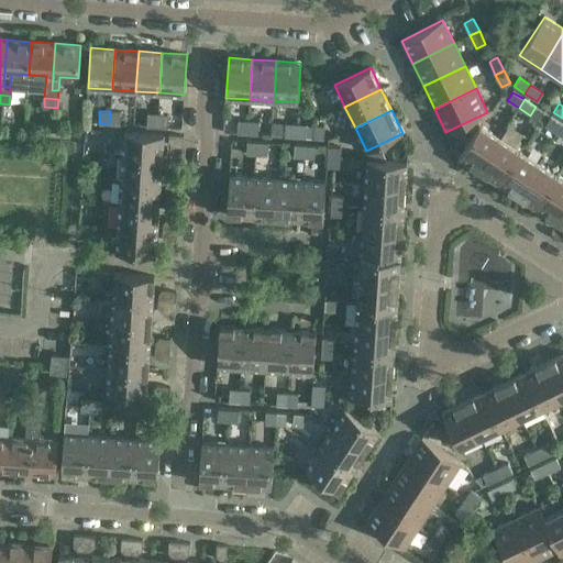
[(121,112),(110,111),(109,124),(120,124),(121,112)]
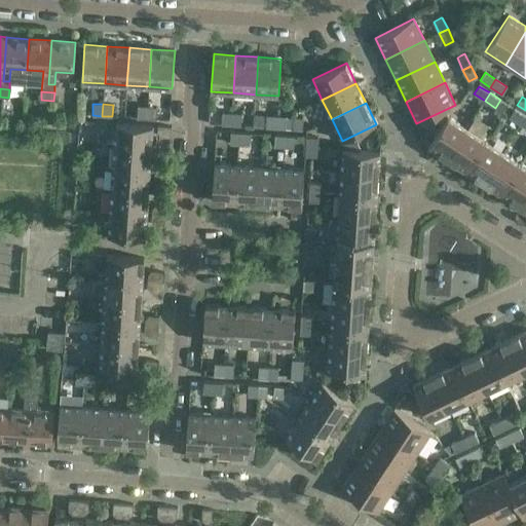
[(147,119),(147,107),(138,106),(137,118),(147,119)]
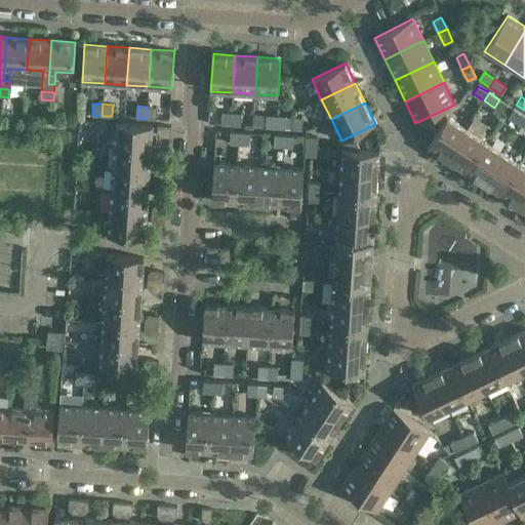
[(157,108),(149,107),(147,107),(147,119),(156,119),(157,108)]
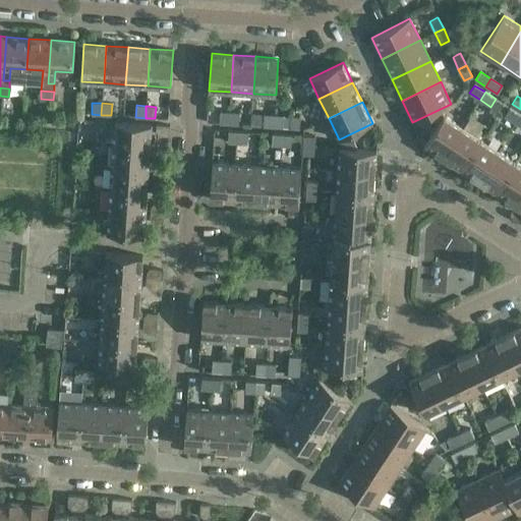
[(515,122),(520,115),(510,108),(505,116),(515,122)]
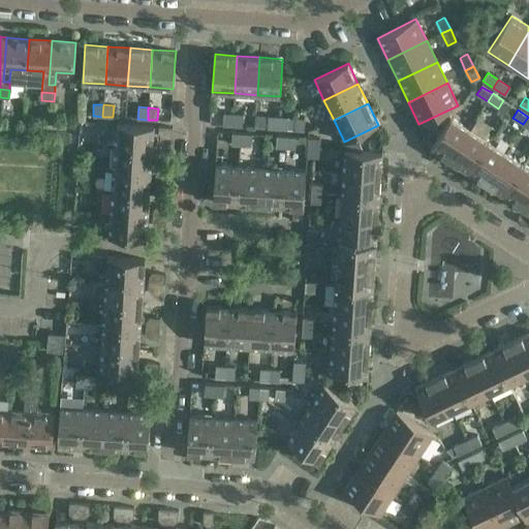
[(223,114),(222,125),(232,126),(234,114),(223,114)]
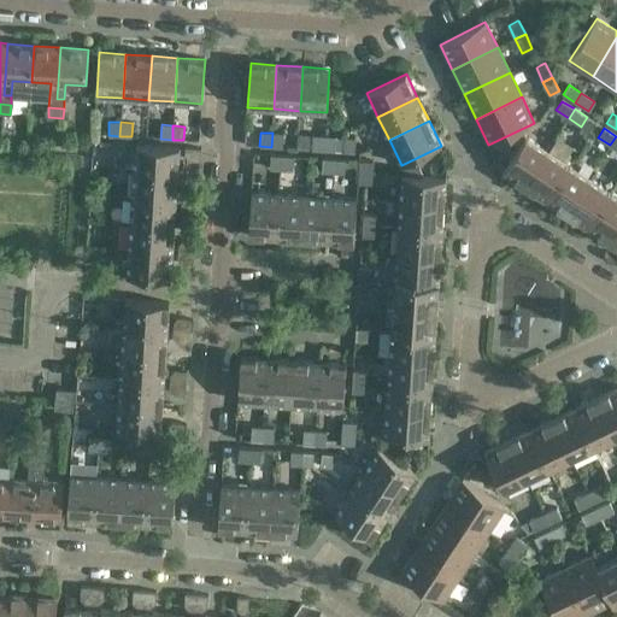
[(283,134),(272,133),(271,147),(283,148),(283,134)]
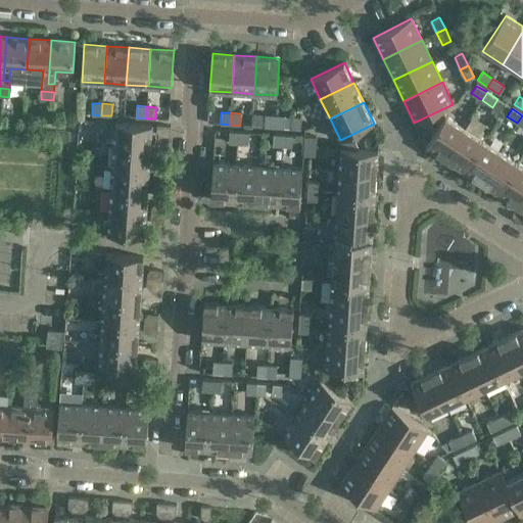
[(265,115),(265,127),(274,128),(275,115),(265,115)]
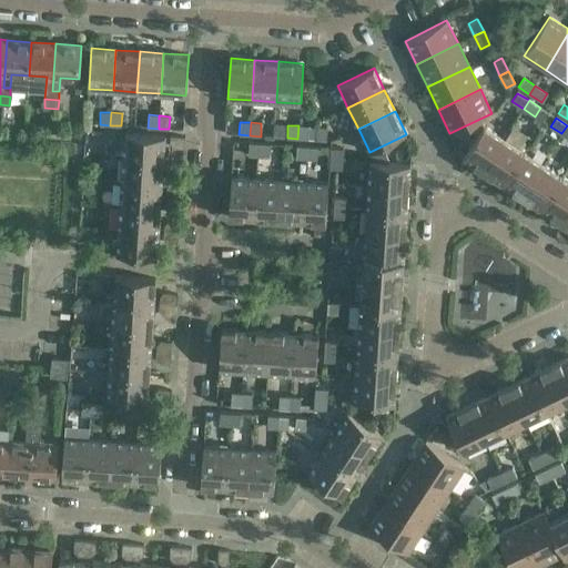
[(310,127),(298,125),(297,139),(308,139),(310,127)]
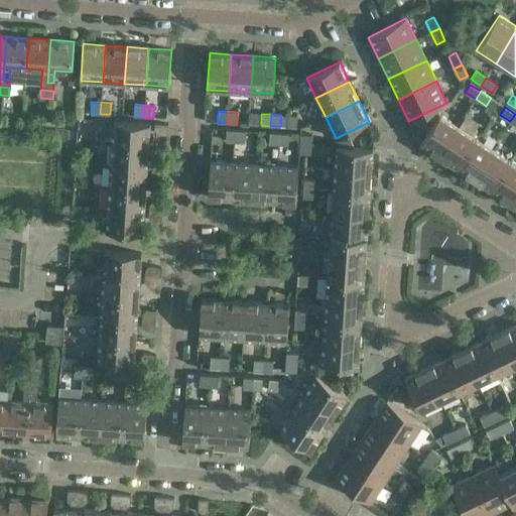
[(288,115),(287,127),(297,127),(297,116),(288,115)]
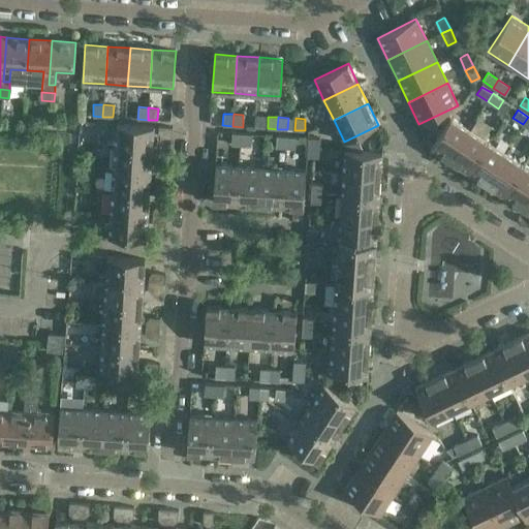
[(449,160),(469,129),(450,118),(431,148),(449,160)]
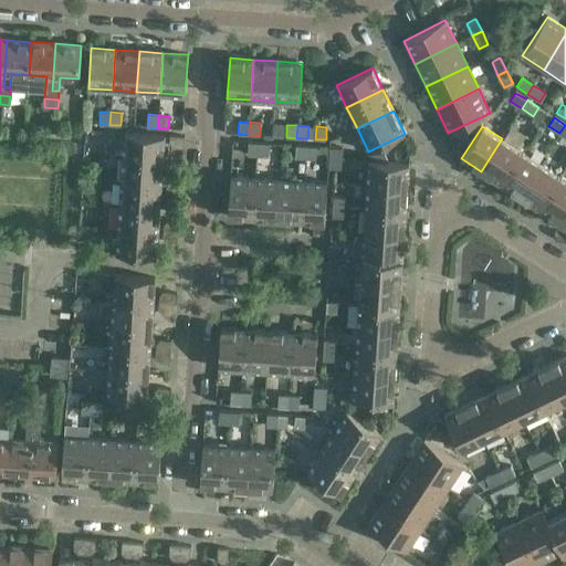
[(164,159),(165,135),(124,133),(123,157),(164,159)]
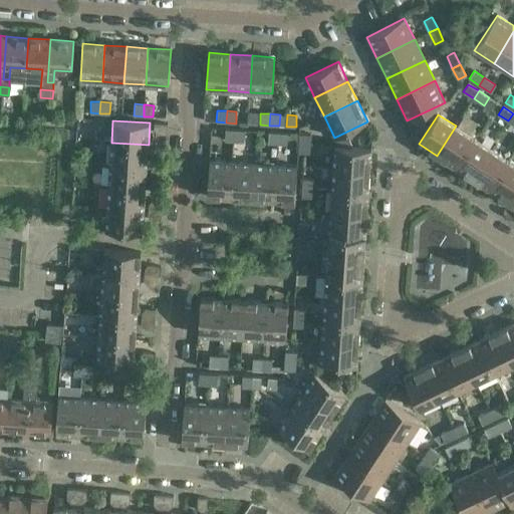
[(168,123),(155,123),(154,129),(158,134),(167,134),(168,123)]
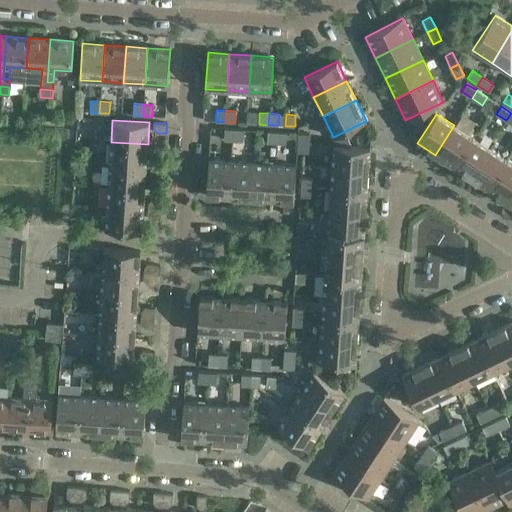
[(452,166),(471,137),(454,125),(435,155),(452,166)]
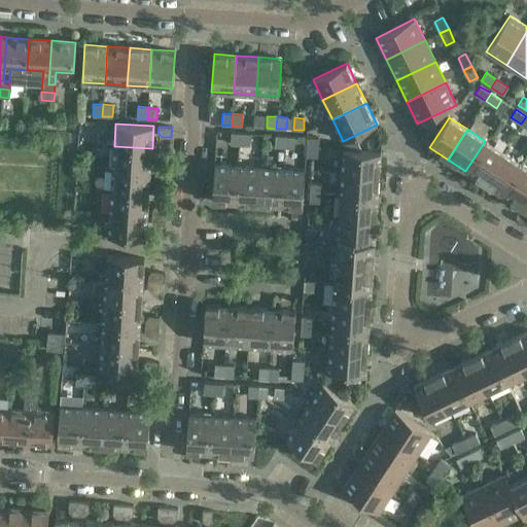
[(240,144),(241,133),(231,132),(230,144),(240,144)]
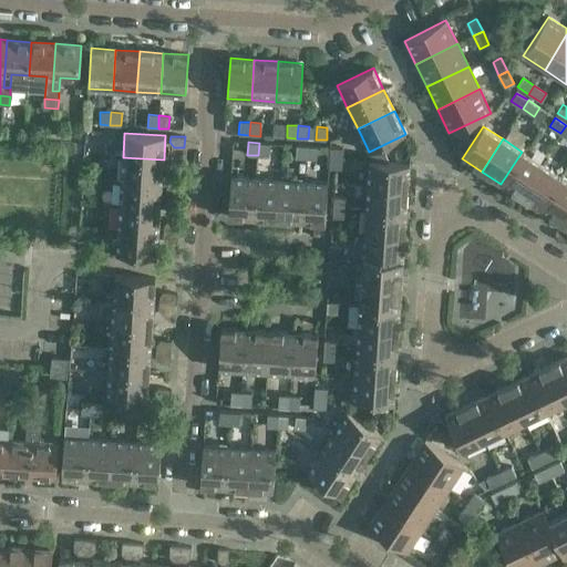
[(259,143),(258,155),(269,156),(270,143),(259,143)]
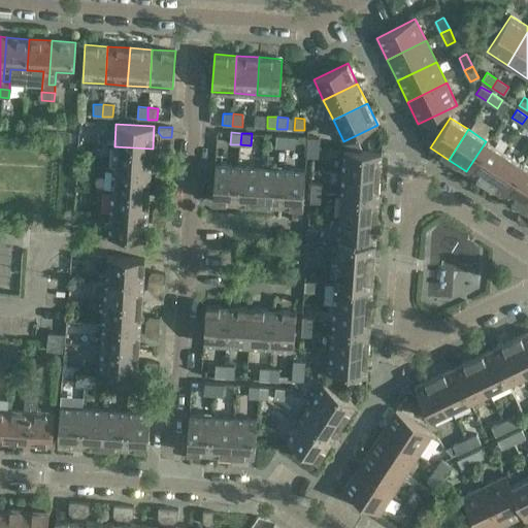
[(286,147),(286,135),(276,135),(275,146),(286,147)]
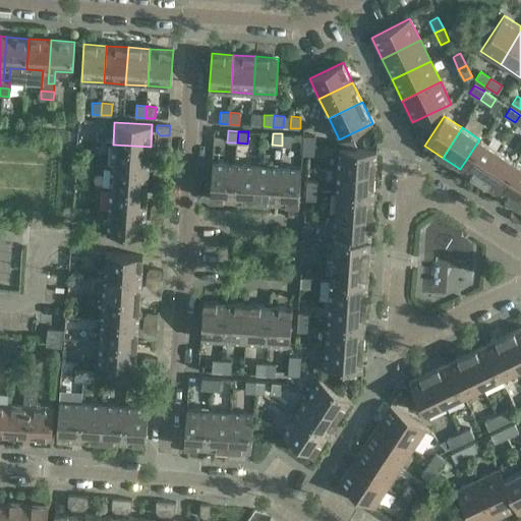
[(282,146),(291,147),(292,134),(282,133),(282,146)]
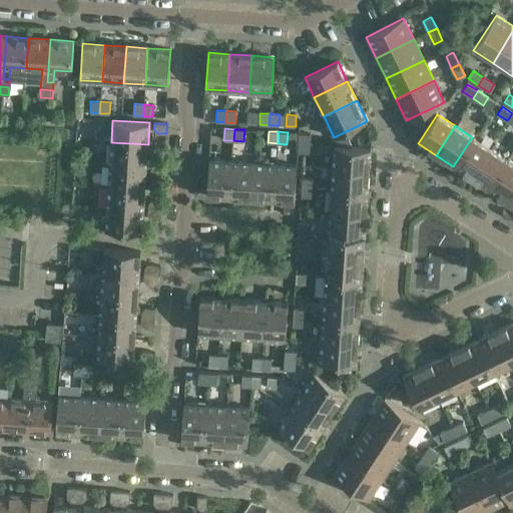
[(311,134),(299,133),(299,142),(310,143),(311,134)]
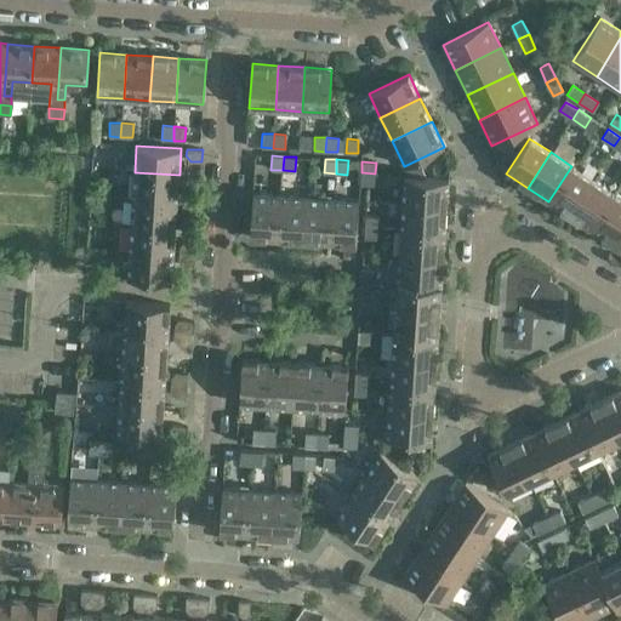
[(570,215),(593,180),(571,166),(548,201),(570,215)]
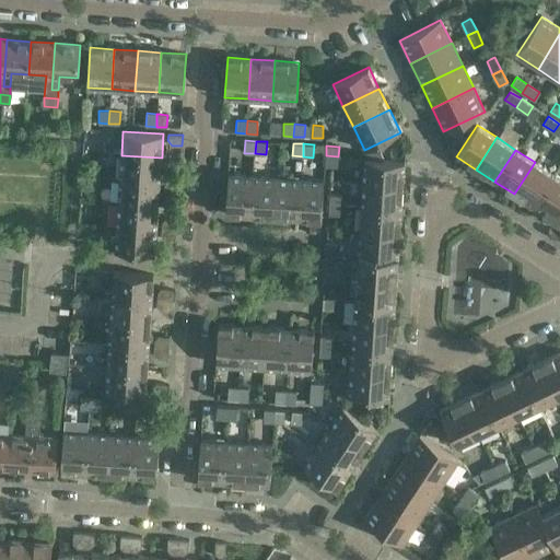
[(160,182),(162,158),(121,155),(120,178),(160,182)]
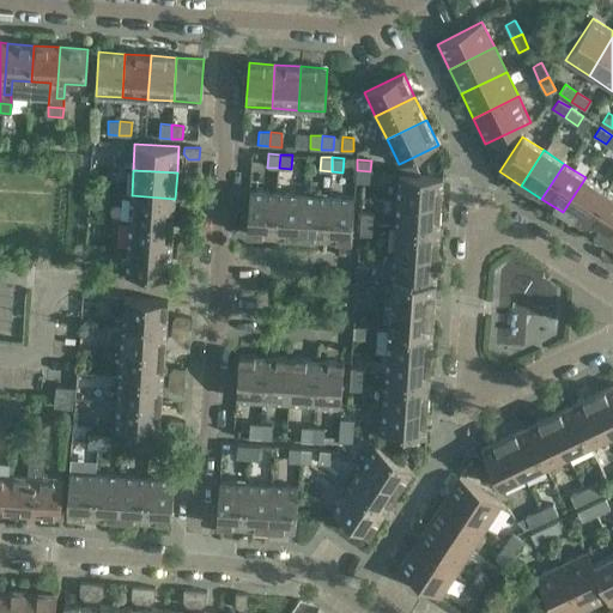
[(370,183),(370,171),(357,170),(356,182),(370,183)]
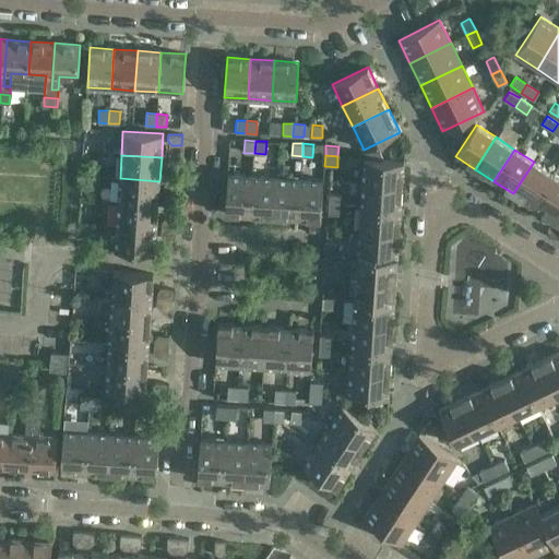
[(364,158),(363,182),(402,185),(404,162),(364,158)]
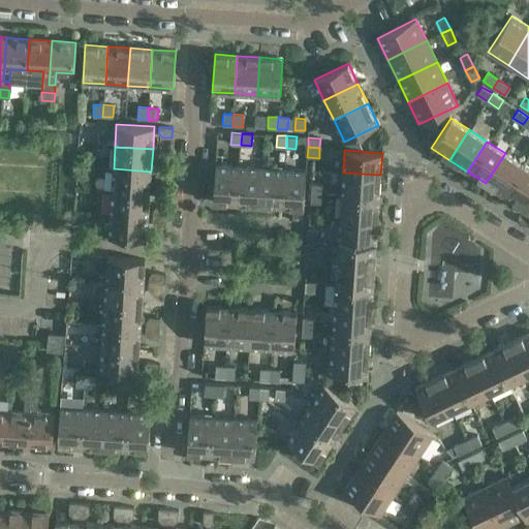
[(503,194),(523,164),(505,153),(486,183),(503,194)]
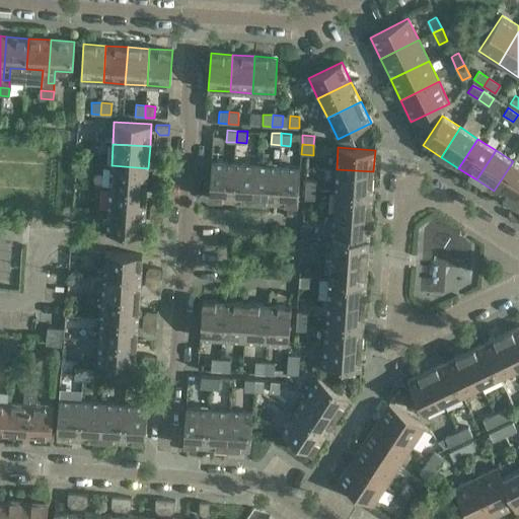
[(166,169),(167,159),(157,159),(153,162),(153,168),(166,169)]
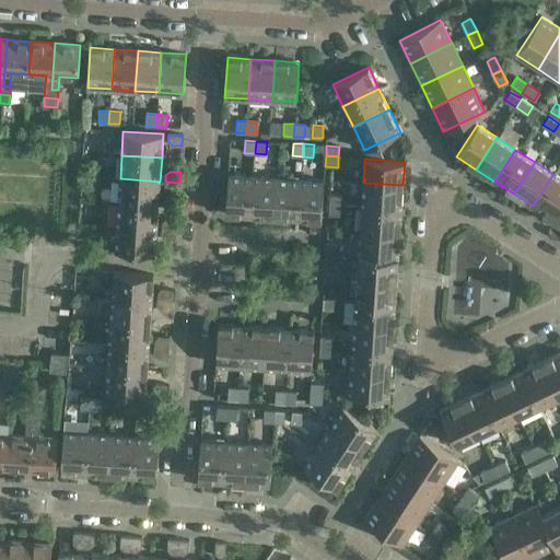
[(249,216),(253,176),(229,174),(225,214),(249,216)]
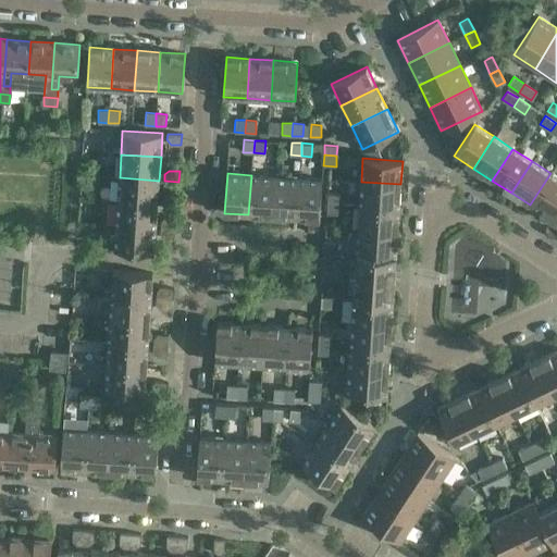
[(548,218),(556,205),(556,177),(551,173),(530,205),(548,218)]
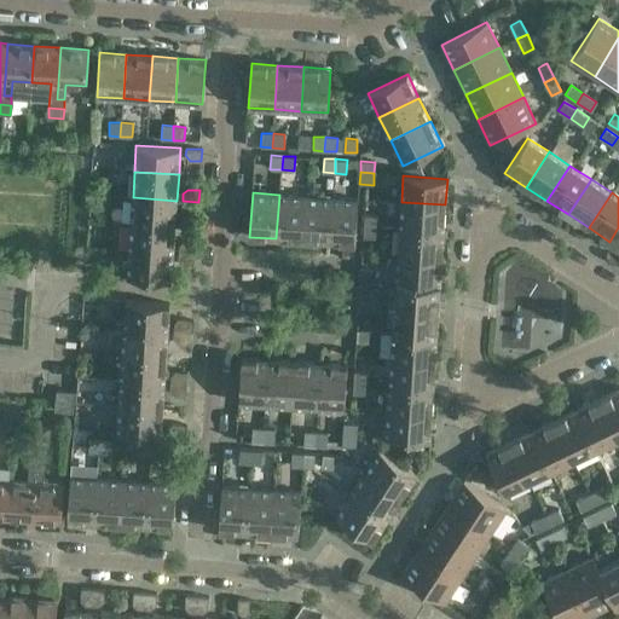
[(302,241),(305,196),(279,195),(276,238),(302,241)]
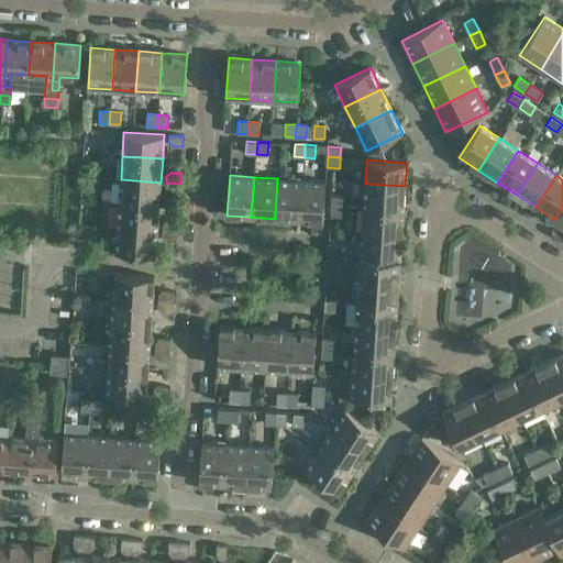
[(299,220),(301,179),(277,178),(275,219),(299,220)]
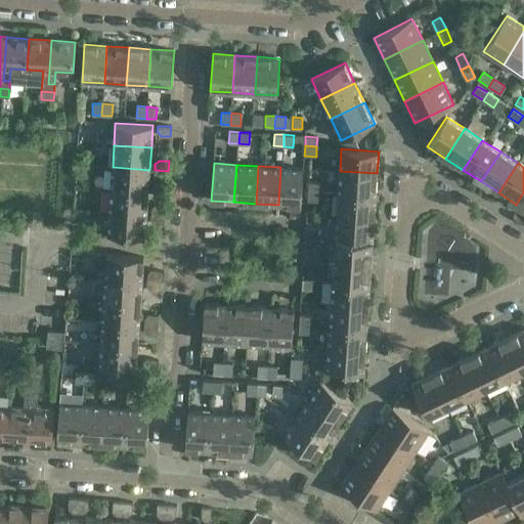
[(148,191),(149,170),(113,167),(111,189),(148,191)]
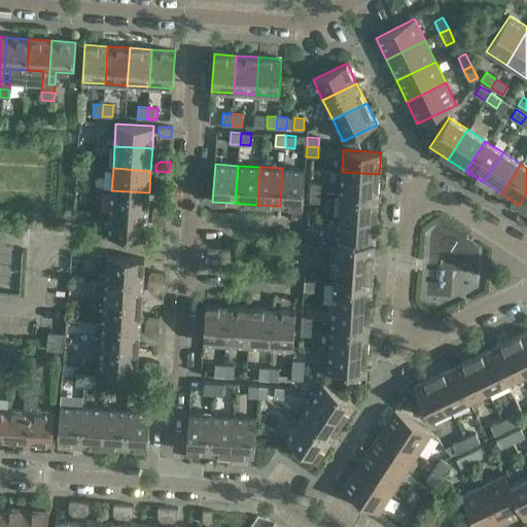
[(305,170),(282,168),(280,206),(303,207),(305,170)]
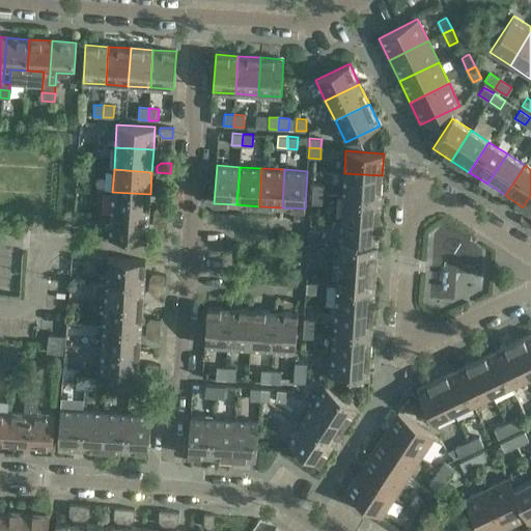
[(169,184),(170,173),(157,172),(156,178),(160,183),(169,184)]
